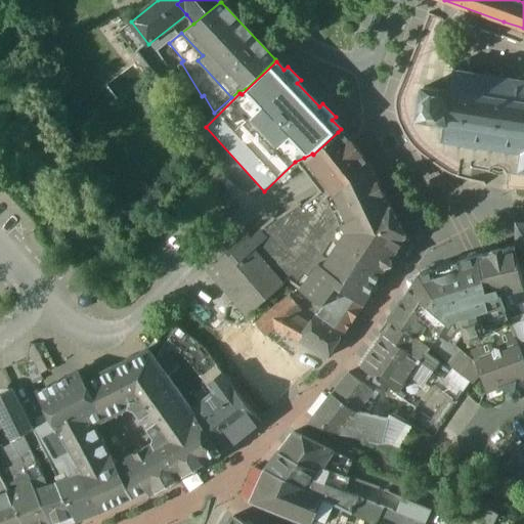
[(145,79),(135,64),(105,87),(116,100),(145,79)]
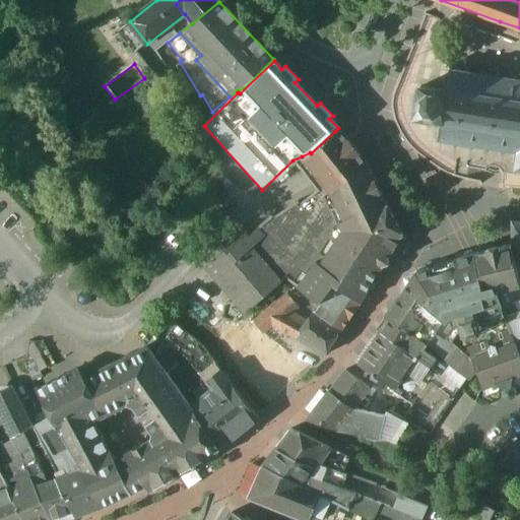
[(519,79),(517,79),(518,76),(515,76),(514,79),(500,77),(500,74),(498,73),(497,77),(484,75),(484,69),(481,69),(480,75),(469,73),(470,67),(466,67),(466,72),(453,71),(454,65),(450,65),(446,89),(420,85),(417,103),(416,116),(441,120),(439,136),(434,139),(436,142),(440,140),(454,143),(453,147),(457,148),(458,143),(470,145),(469,150),(473,150),(474,146),(485,148),(484,152),(488,153),(489,148),(501,150),(500,154),(504,155),(505,151),(517,153),(515,170),(512,173),(514,175),(517,171),(519,171),(519,79)]
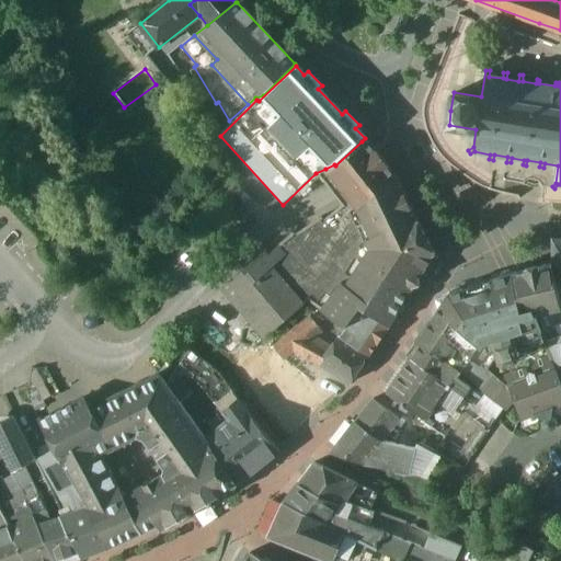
[(376,151),(365,138),(362,141),(366,147),(365,157),(362,160),(358,159),(352,164),(352,170),(339,180),(338,180),(335,181),(338,183),(350,199),(375,179),(382,189),(396,176),(376,151)]
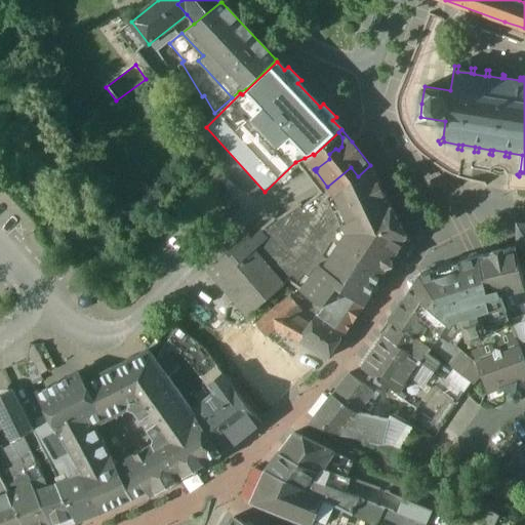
[(338,132),(314,155),(313,154),(305,158),(314,169),(316,168),(317,168),(329,159),(329,154),(335,149),(338,150),(341,147),(342,137),(338,132)]
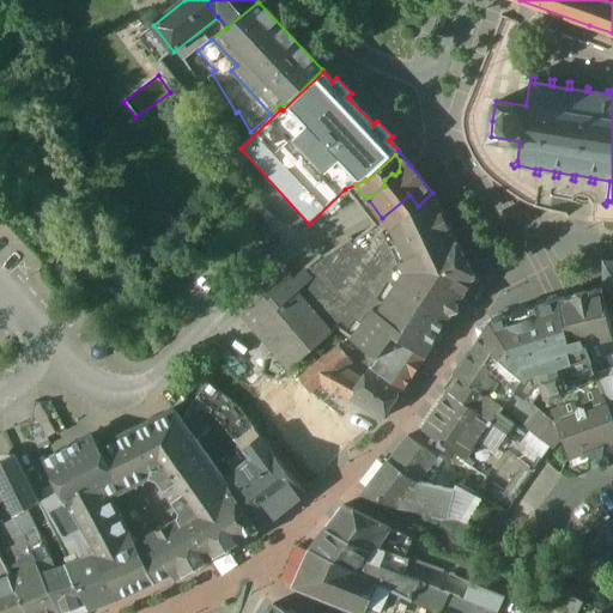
[(432,193),(418,206),(410,195),(382,218),(390,228),(389,228),(405,260),(399,263),(406,277),(398,281),(377,311),(372,309),(352,340),(377,359),(394,337),(425,357),(451,314),(475,278),(459,246),(441,210),(435,196),(432,193)]
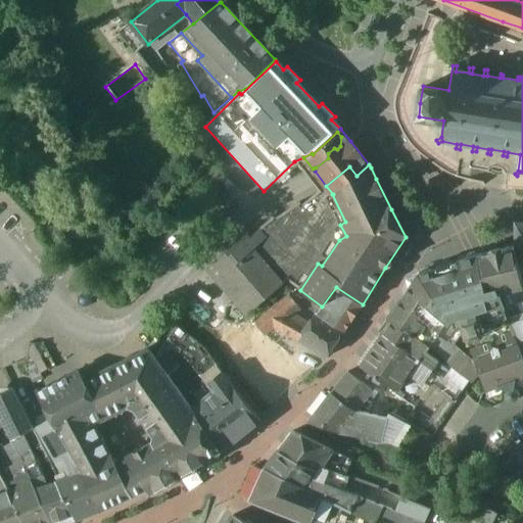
[(315,171),(313,169),(310,172),(302,171),(307,177),(319,192),(326,186),(315,171)]
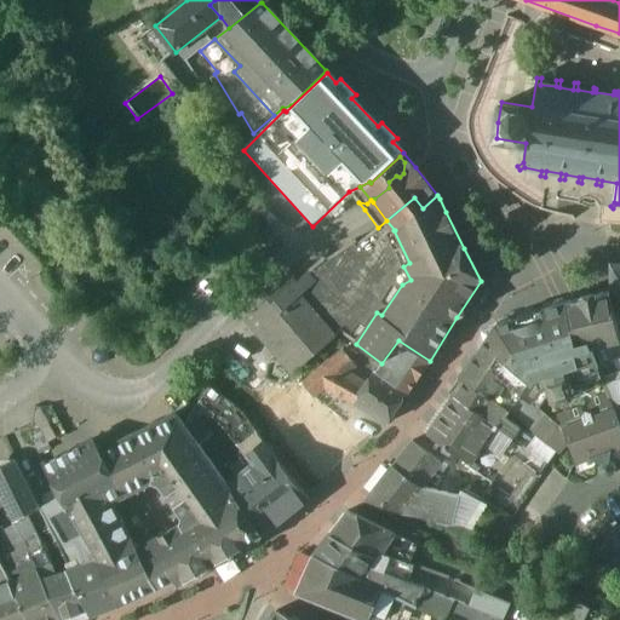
[(292,285),(288,281),(247,316),(294,372),(340,332),(352,342),(354,342),(356,344),(377,313),(382,315),(402,285),(411,280),(403,267),(409,263),(394,230),(395,230),(386,220),(378,228),(357,244),(355,240),(326,259),(323,258),(292,285)]
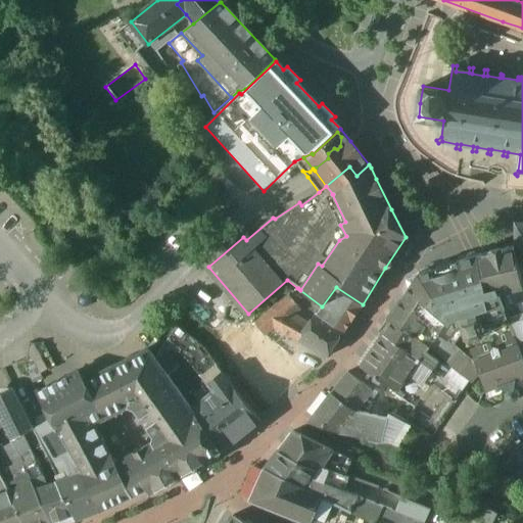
[(512,248),(479,256),(485,289),(497,286),(501,298),(516,341),(518,341),(522,354),(522,286),(517,260),(515,247),(512,248)]
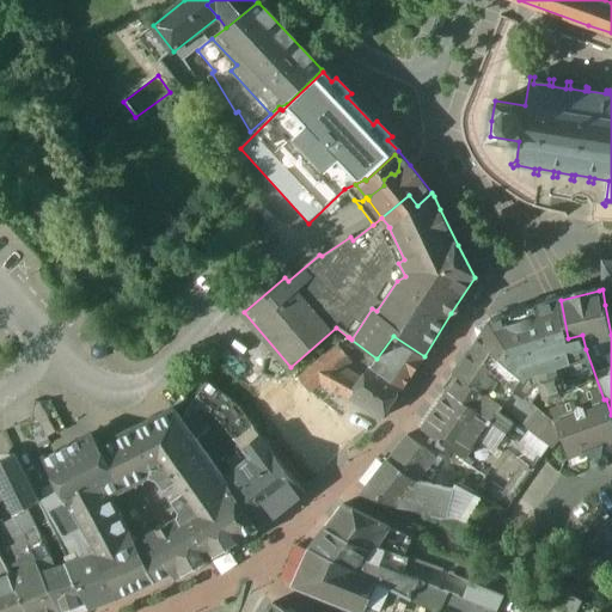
[(604,399),(586,349),(582,335),(568,338),(561,300),(536,308),(537,312),(506,322),(505,317),(490,322),(471,349),(557,423),(570,459),(586,454),(592,458),(589,465),(595,471),(603,471),(609,465),(606,457),(603,456),(603,447),(611,442),(611,415),(606,399),(604,399)]
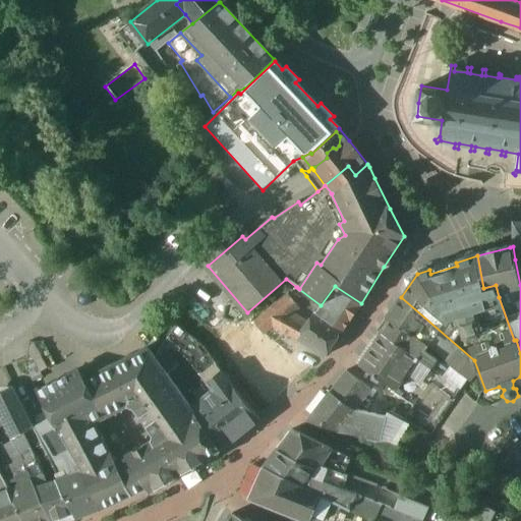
[(361,303),(335,286),(321,305),(317,310),(315,313),(342,331),(361,303)]
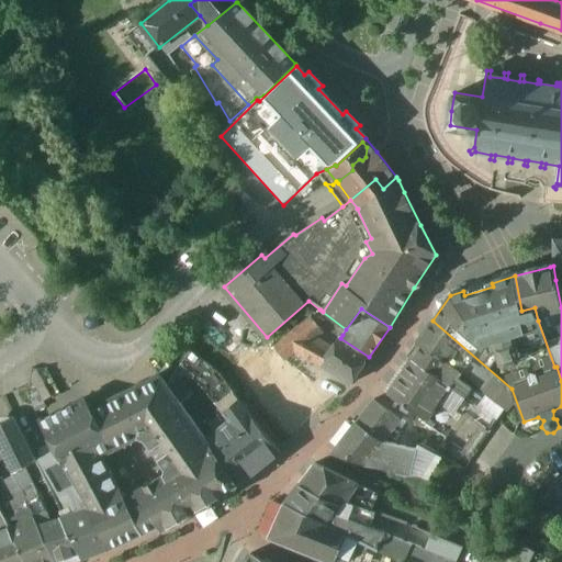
[(323,312),(321,310),(319,310),(315,315),(311,317),(314,322),(314,323),(321,318),(333,328),(341,334),(343,335),(346,329),(323,312)]
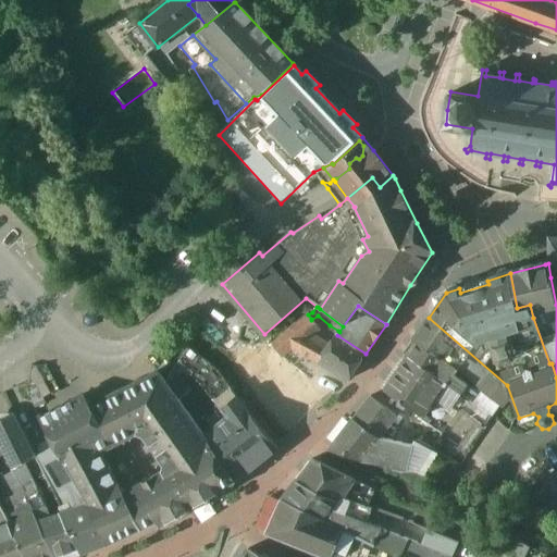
[(87,313),(83,318),(83,323),(85,327),(93,329),(97,324),(97,319),(94,313),(87,313)]
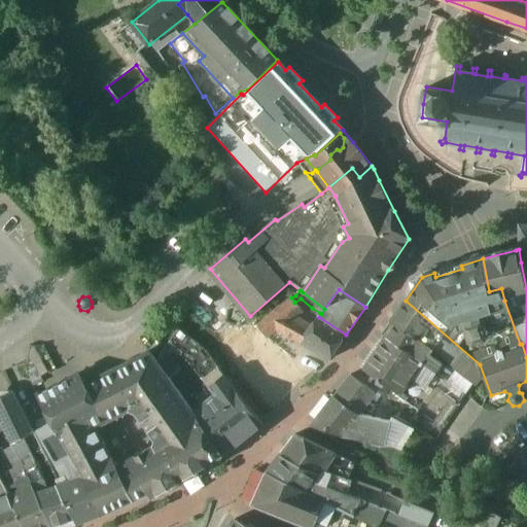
[(294,303),(294,302),(291,297),(278,309),(286,321),(288,320),(299,312),(300,311),(294,303)]
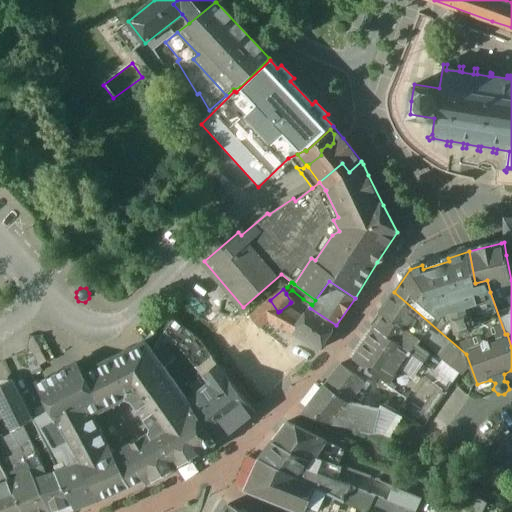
[(303,299),(292,290),(286,294),(291,302),(290,303),(293,306),(298,308),(303,299)]
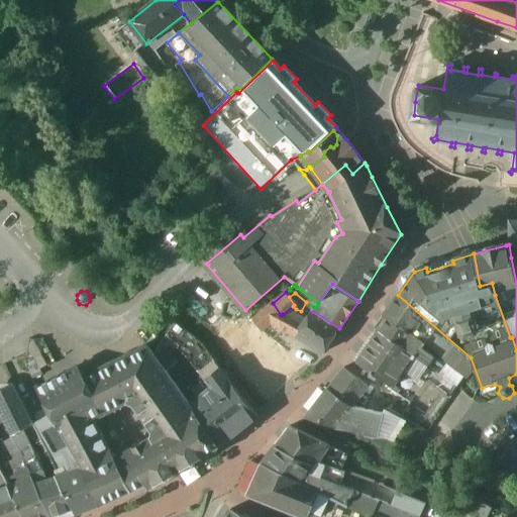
[(396,297),(384,314),(387,317),(406,329),(423,343),(448,363),(447,363),(466,377),(473,369),(469,357),(396,297)]
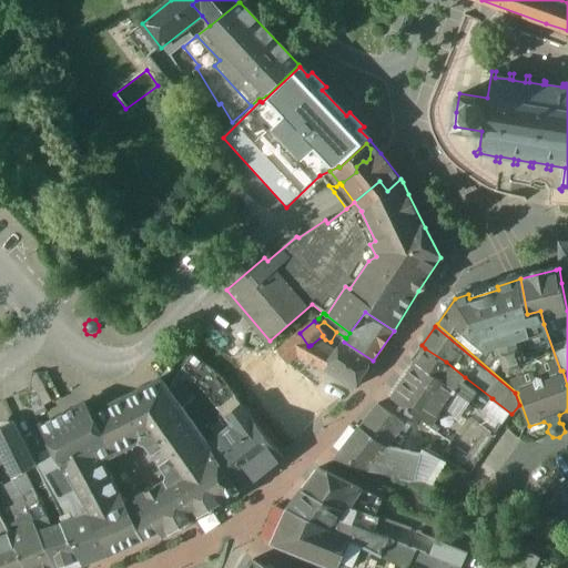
[(283,347),(276,353),(282,358),(287,365),(297,356),(308,346),(300,333),(283,347)]
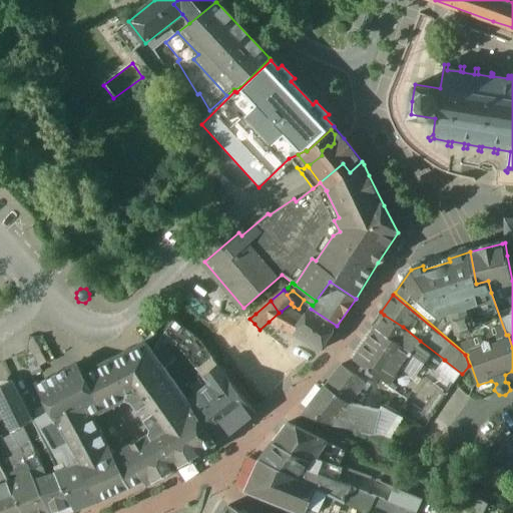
[(337,326),(311,309),(313,306),(312,305),(300,323),(281,312),(279,313),(269,322),(293,335),(293,334),(319,352),(337,326)]
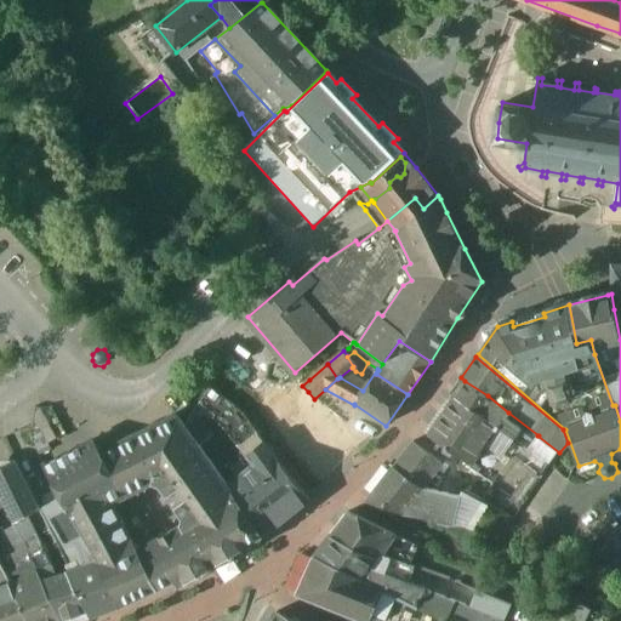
[(488,396),(465,381),(454,397),(497,427),(508,412),(488,396)]
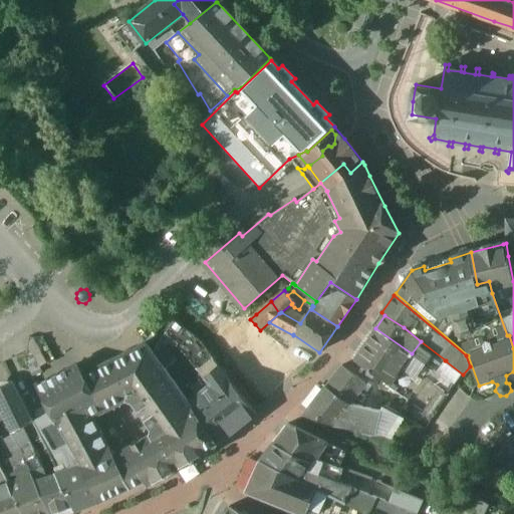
[(199,341),(174,321),(165,333),(184,353),(199,341)]
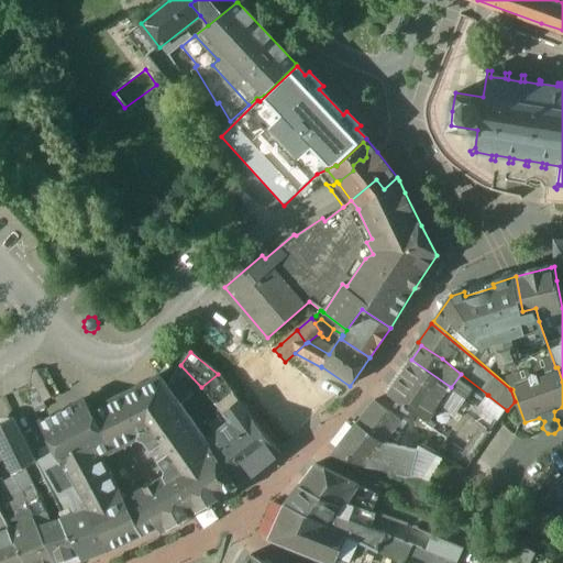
[(451,387),(411,360),(387,396),(427,423),(437,409),(451,387)]
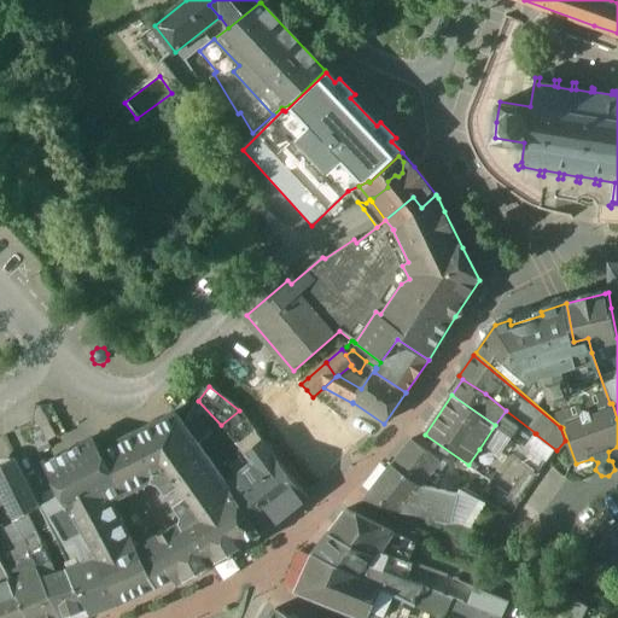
[(325,402),(279,444),(314,483),(360,441),(325,402)]
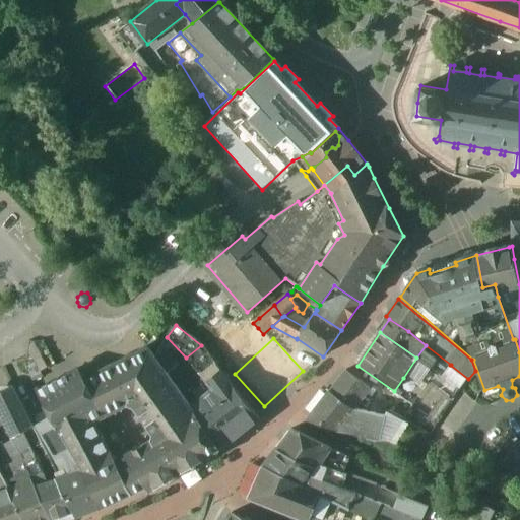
[(221,374),(201,345),(186,358),(206,383),(221,374)]
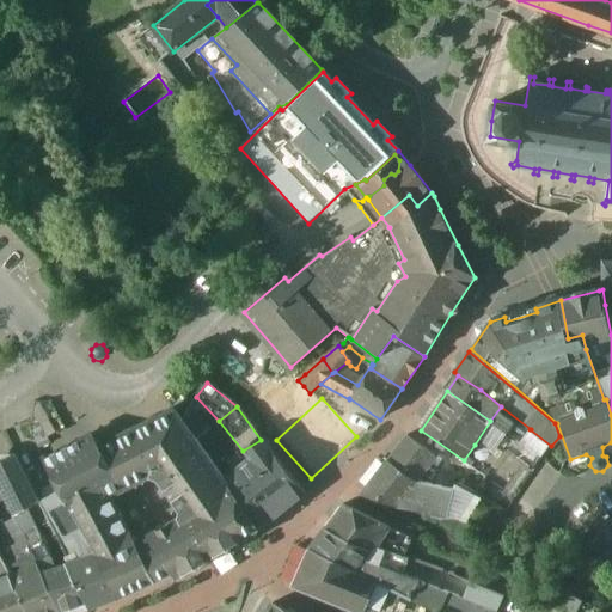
[(221,478),(173,409),(116,438),(141,482),(148,478),(155,481),(178,513),(177,519),(152,534),(158,545),(158,549),(161,550),(160,551),(167,563),(167,567),(171,569),(176,580),(193,569),(197,570),(199,565),(224,550),(228,551),(230,546),(259,531),(221,478)]
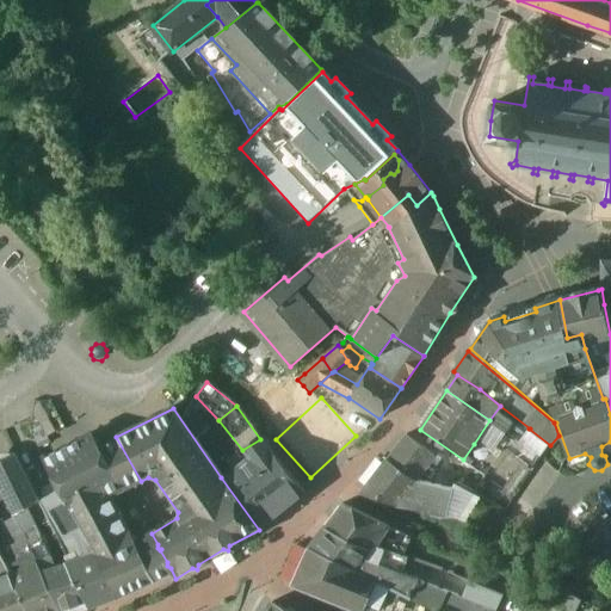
[(541,458),(489,420),(474,444),(497,458),(504,450),(531,471),(541,458)]
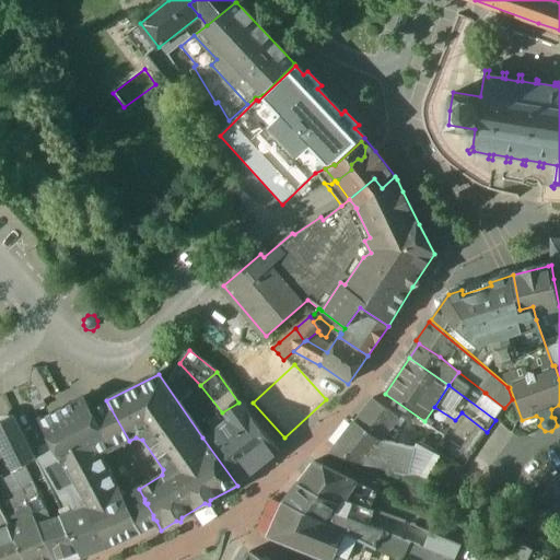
[(124,498),(101,455),(114,448),(91,409),(83,397),(38,420),(55,450),(88,505),(108,548),(141,532),(124,498)]
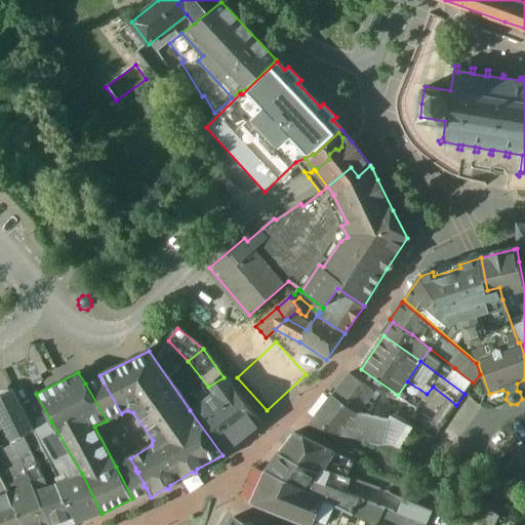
[(371,393),(349,374),(331,396),(355,414),(356,413),(371,393)]
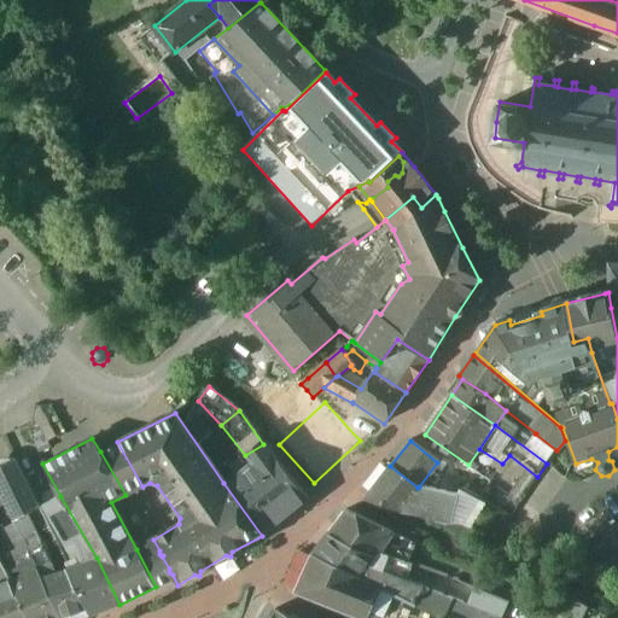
[(143,487),(117,442),(101,450),(100,452),(126,495),(127,494),(143,487)]
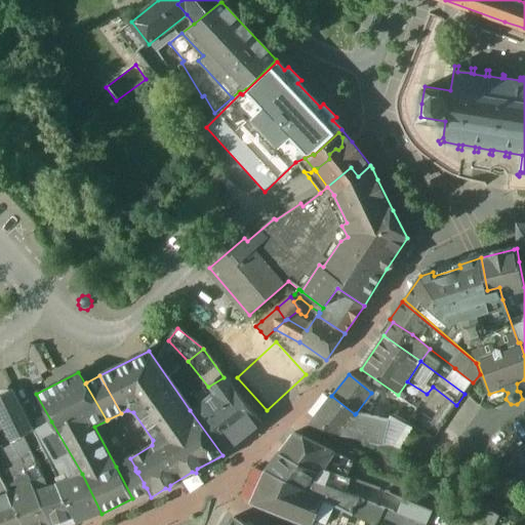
[(238,397),(224,377),(208,387),(213,393),(225,407),(238,397)]
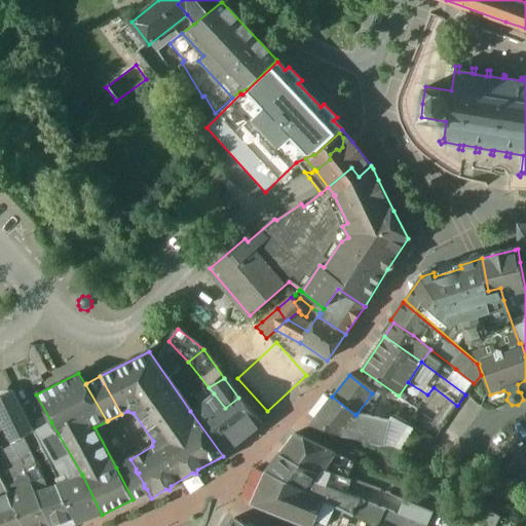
[(32,433),(11,390),(0,396),(0,422),(2,426),(10,444),(22,438),(32,433)]
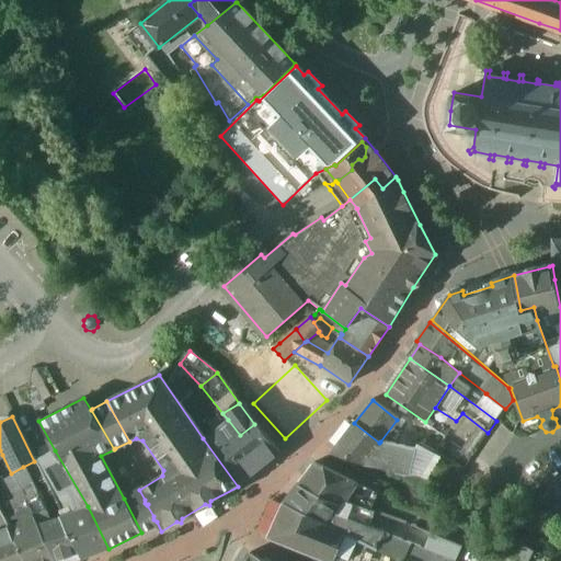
[(278,455),(254,424),(240,435),(228,420),(203,438),(238,487),(278,455)]
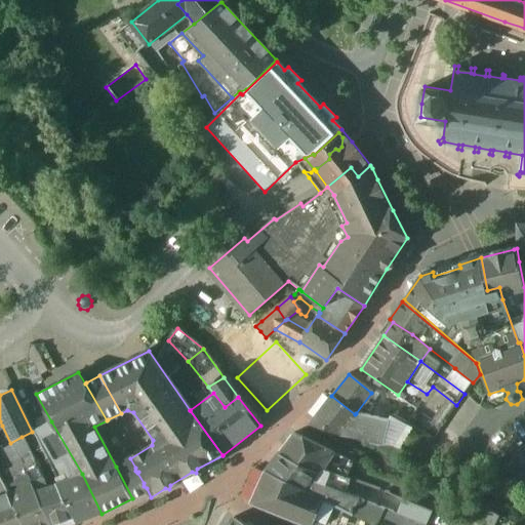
[(355,414),(331,396),(309,425),(339,436),(395,447),(407,425),(392,415),(388,422),(356,413),(355,414)]
